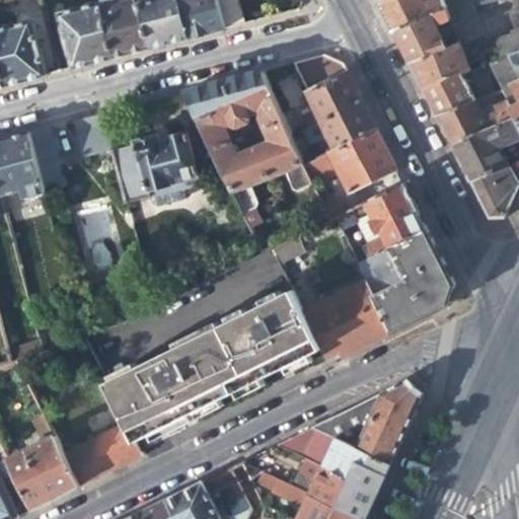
[(96,0),(98,4),(113,60),(131,55),(150,50),(137,0),(96,0)]
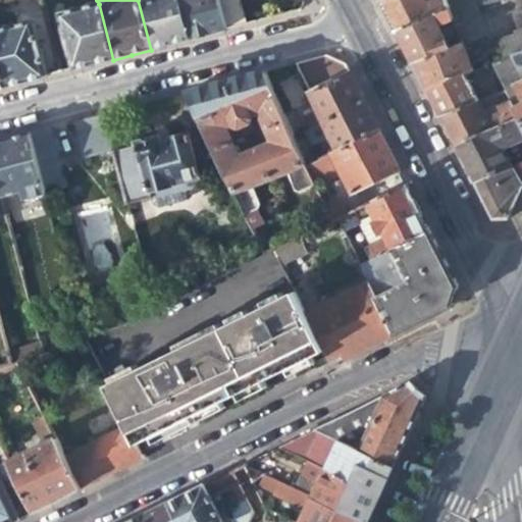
[(138,0),(151,50),(172,45),(188,41),(177,0),(138,0)]
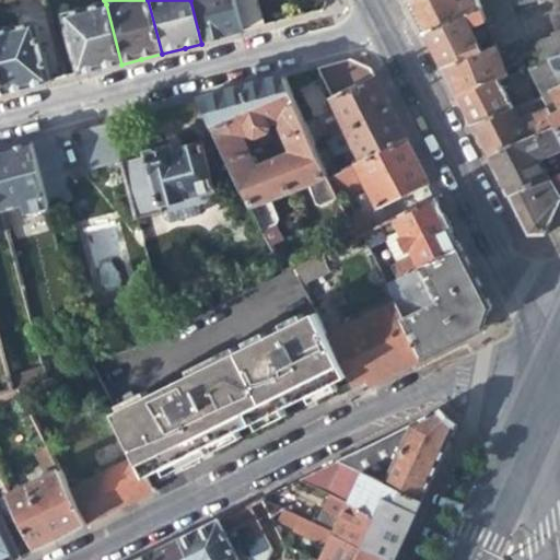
[(190,0),(201,44),(221,38),(241,33),(232,0),(190,0)]
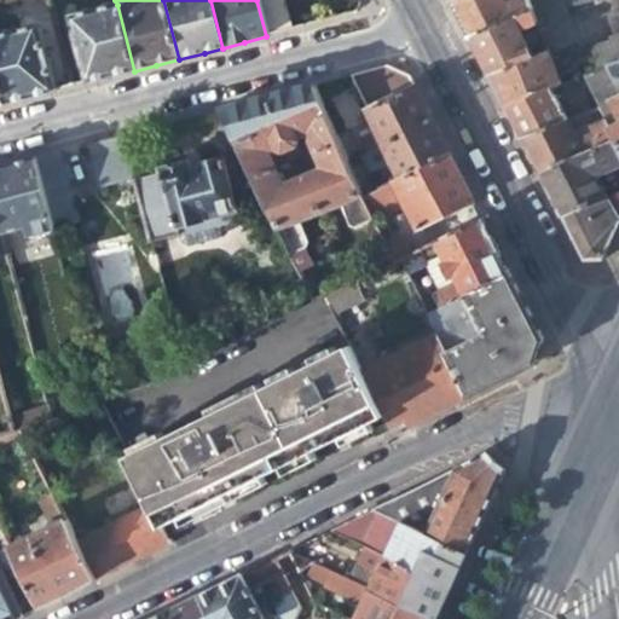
[(256,0),(266,36),(291,30),(283,0),(256,0)]
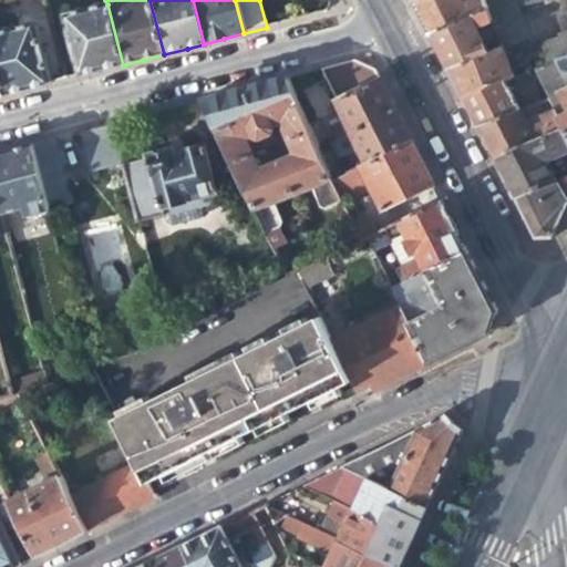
[(461,0),(416,0),(414,1),(423,19),(431,35),(485,8),(482,0),(475,0),(464,4),(461,0)]
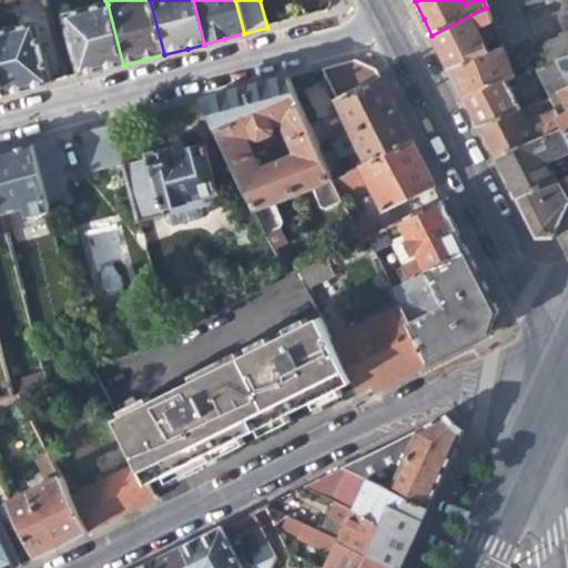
[(483,0),(486,8),(489,18),(498,43),(501,49),(527,39),(518,8),(540,3),(541,3),(550,0),(483,0)]
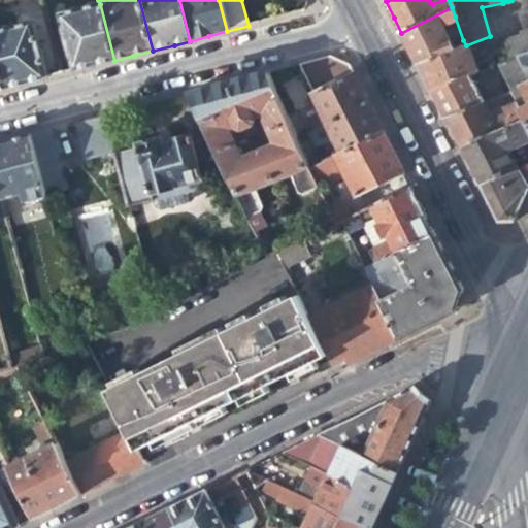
[(67,46),(73,71),(95,66),(114,61),(100,4),(59,15),(67,46)]
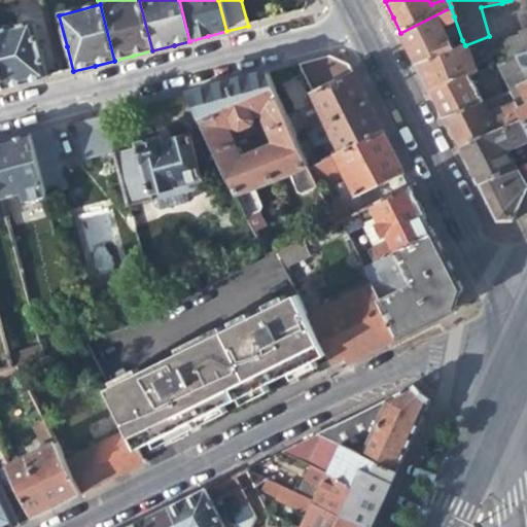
[(442,23),(454,16),(451,7),(400,33),(408,47),(415,63),(452,45),(442,23)]
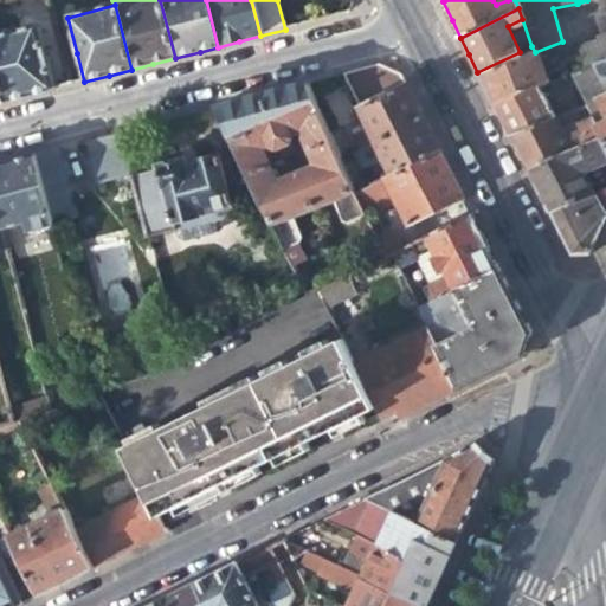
[(532,46),(522,19),(508,26),(520,52),(532,46)]
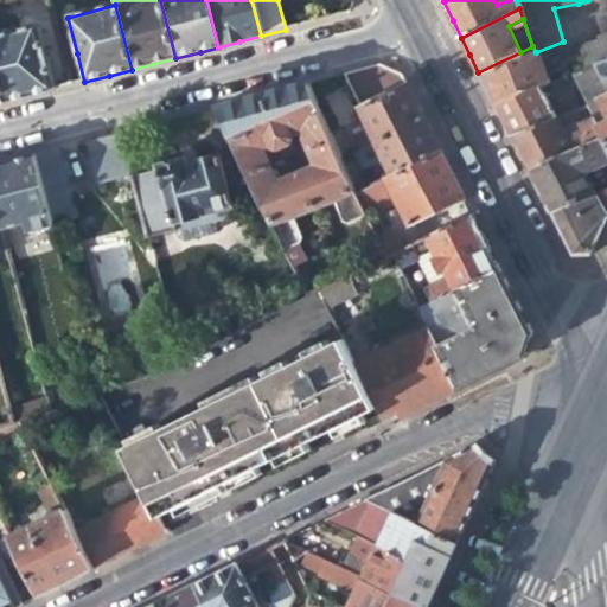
[(37,26),(0,34),(0,82),(6,103),(53,90),(46,64),(37,26)]
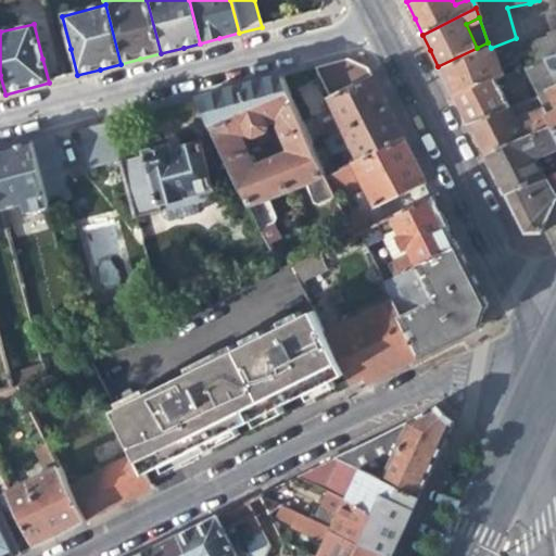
[(488,42),(477,48),(438,66),(447,84),(453,96),(494,79),(504,76),(491,48),(488,42)]
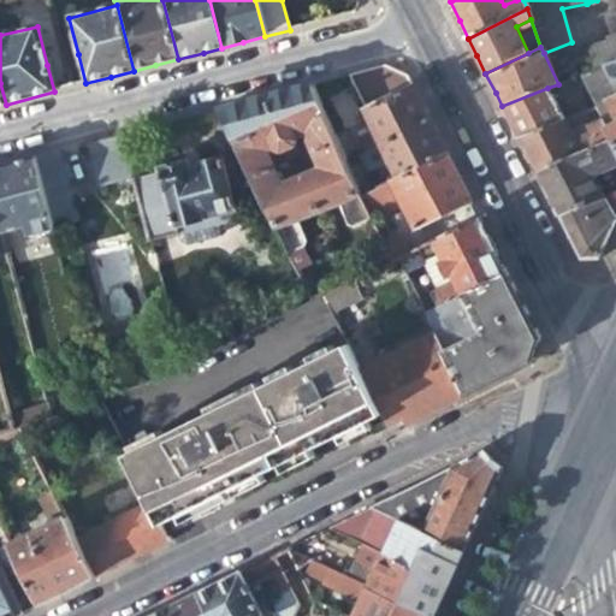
[(615,60),(605,66),(611,80),(611,81),(615,78),(615,60)]
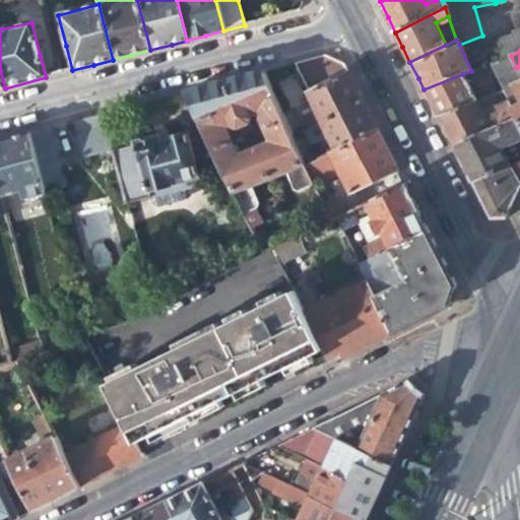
[(313,127),(316,125),(363,104),(354,86),(342,64),(325,56),(295,63),(317,109),(307,114),(313,127)]
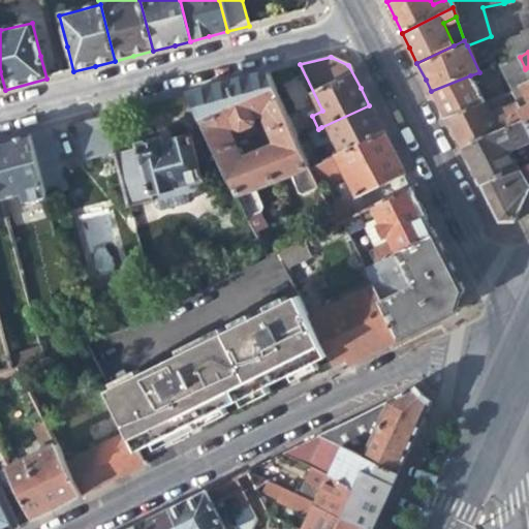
[(517,71),(525,68),(520,57),(499,64),(501,69),(512,64),(517,71)]
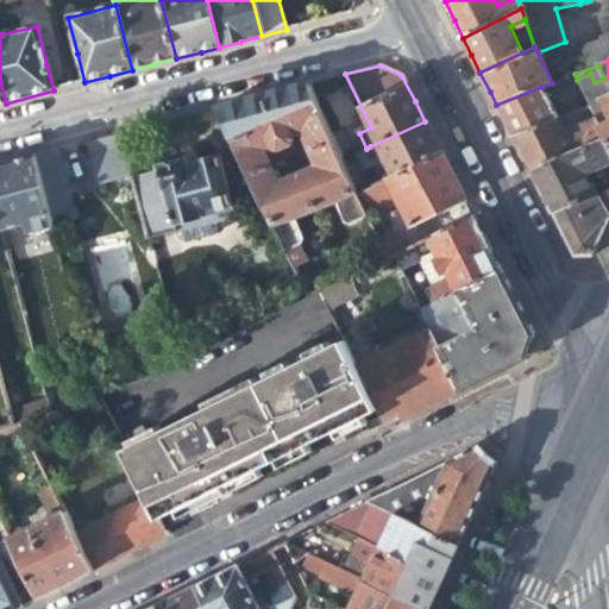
[(351,221),(369,214),(359,194),(308,85),(261,96),(219,107),(297,269),(308,263),(300,246),(302,245),(305,239),(296,224),(299,218),(332,202),(338,203),(346,220),(351,221)]
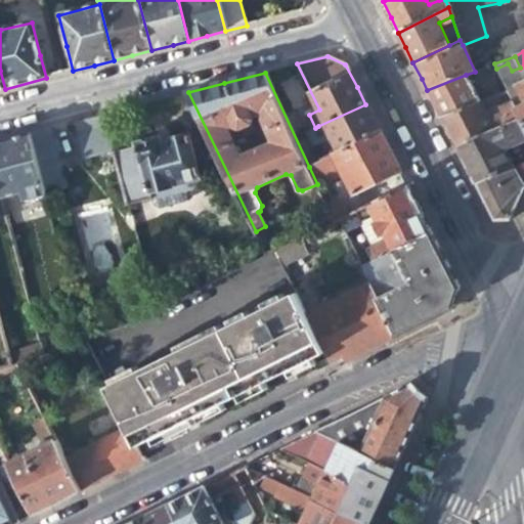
[(480,102),(466,75),(427,90),(434,103),(440,117),(480,102)]
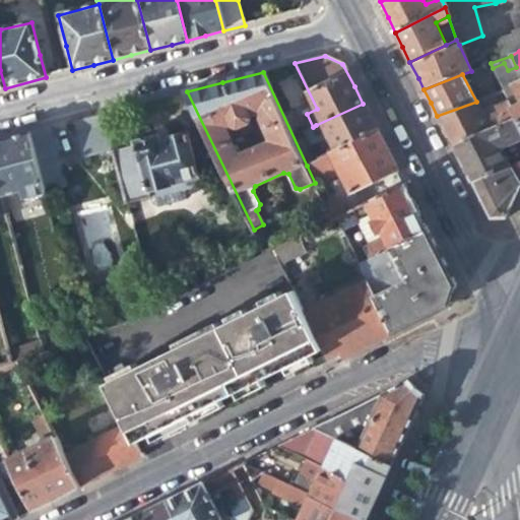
[(519,77),(503,86),(506,91),(510,101),(519,118),(519,119),(519,77)]
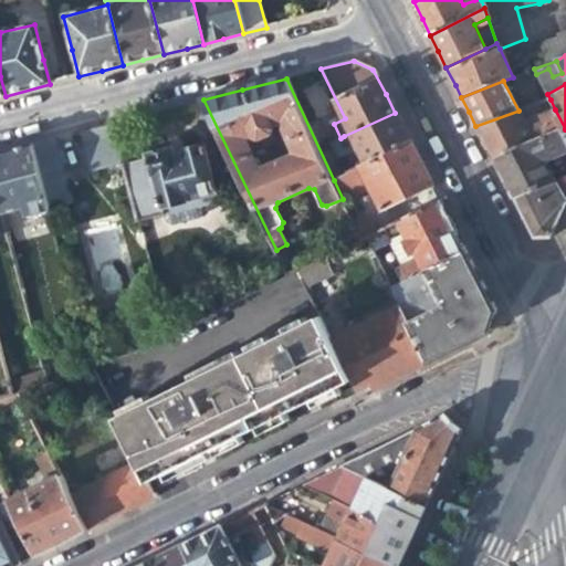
[(540,103),(551,100),(547,94),(537,97),(540,103)]
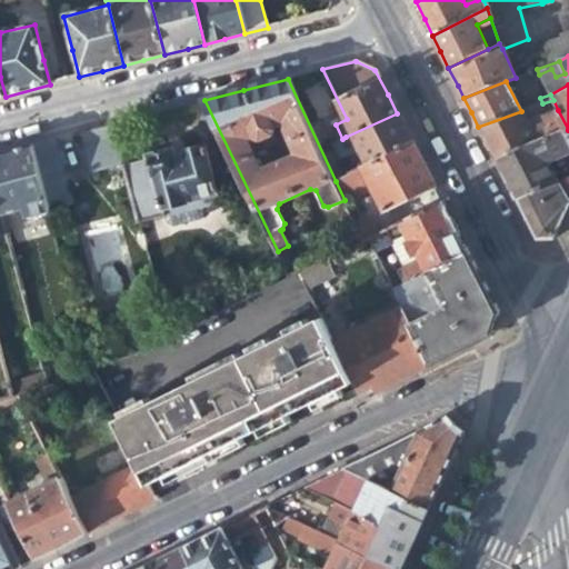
[(548,122),(545,123),(530,130),(526,121),(521,111),(478,127),(486,140),(495,158),(536,141),(553,135),(568,129),(558,110),(545,116),(548,122)]
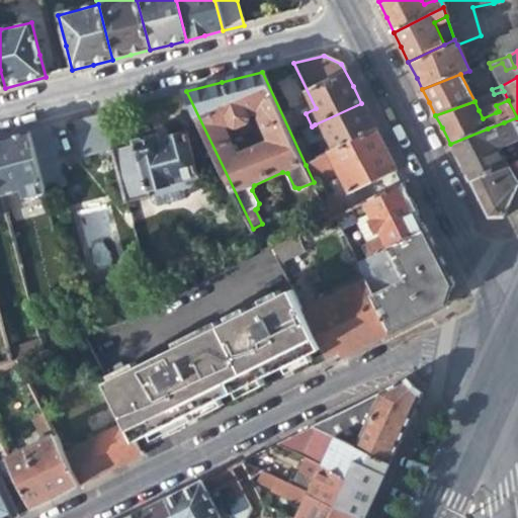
[(315,124),(318,132),(325,127),(337,150),(375,131),(366,113),(361,103),(315,124)]
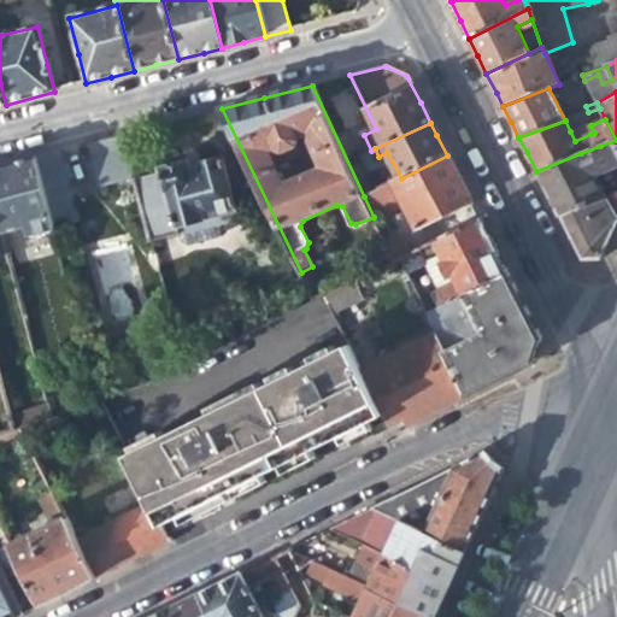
[(586,124),(570,131),(575,141),(591,134),(586,124)]
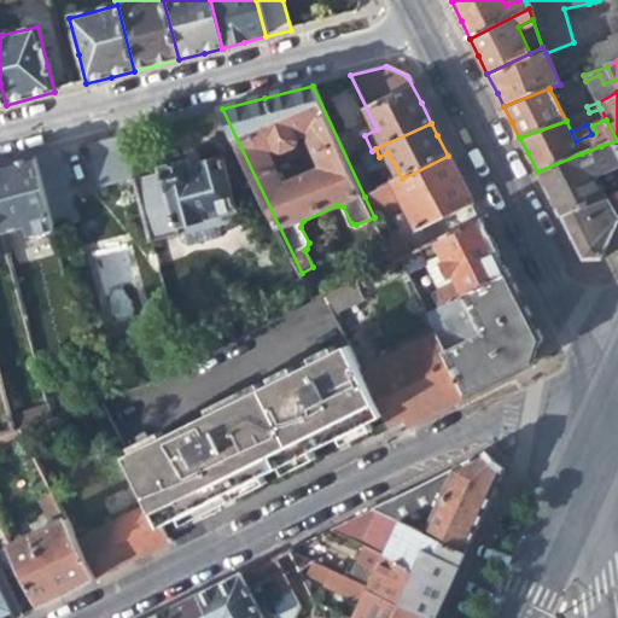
[(123,139),(91,147),(100,190),(130,184),(123,139)]
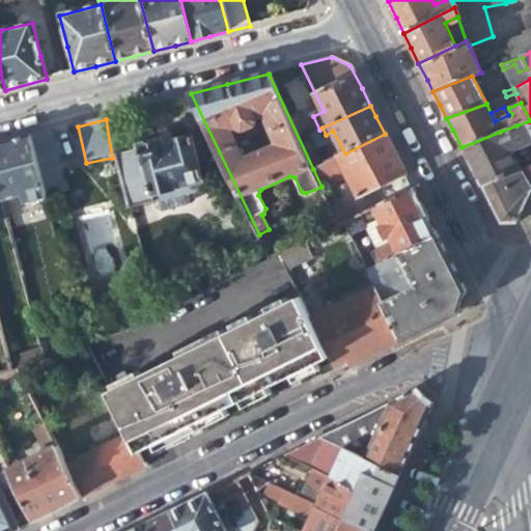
[(516,146),(530,140),(530,121),(530,120),(516,126),(500,132),(462,147),(469,164),(480,186),(521,170),(513,156),(520,152),(516,146)]
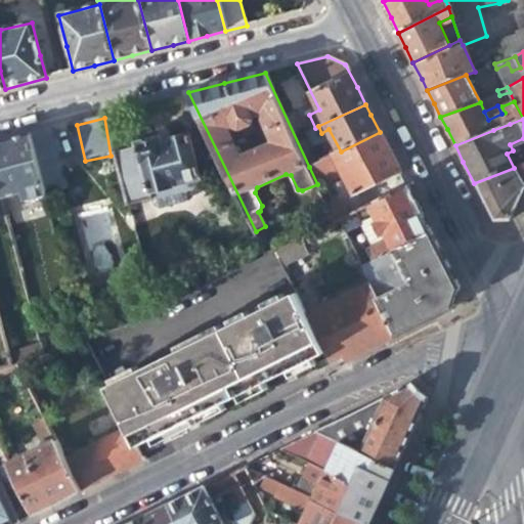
[(68,191),(51,128),(30,134),(46,197),(68,191)]
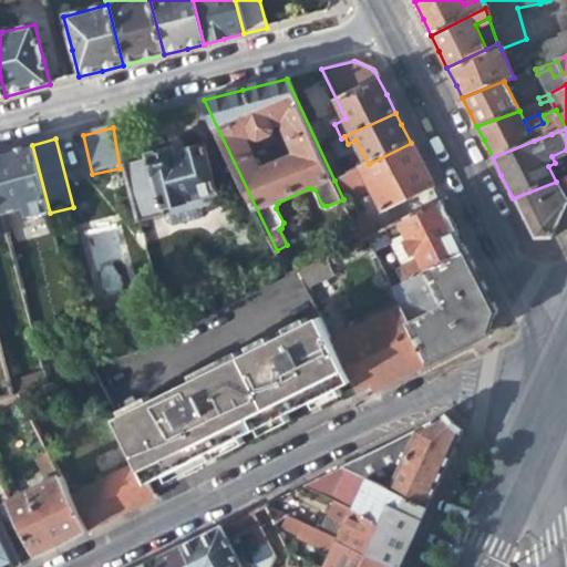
[(360,168),(369,164),(356,140),(348,144),(360,168)]
